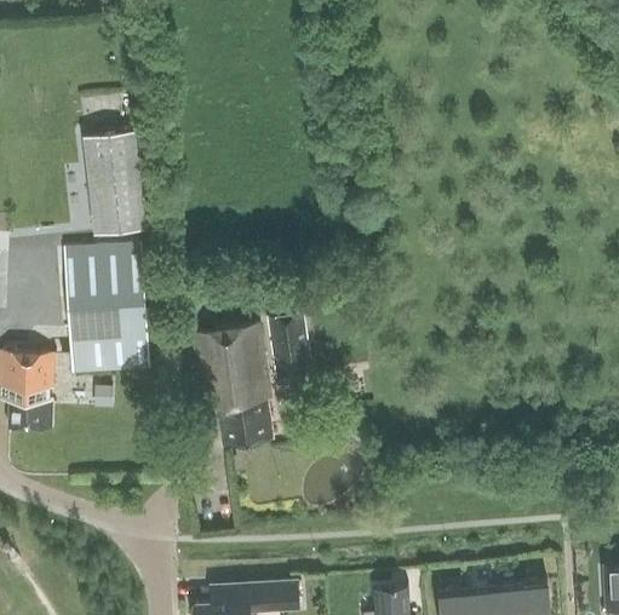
[(84,137),(95,235),(148,229),(137,131),(84,137)]
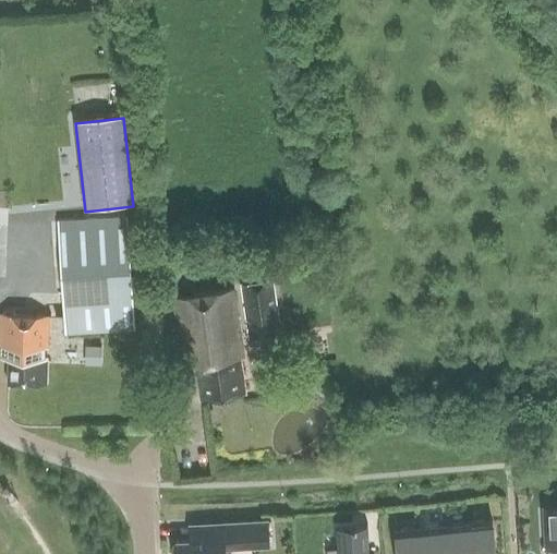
[(65,317),(67,338),(69,338),(136,333),(133,296),(128,220),(59,226),(64,301),(65,317)]
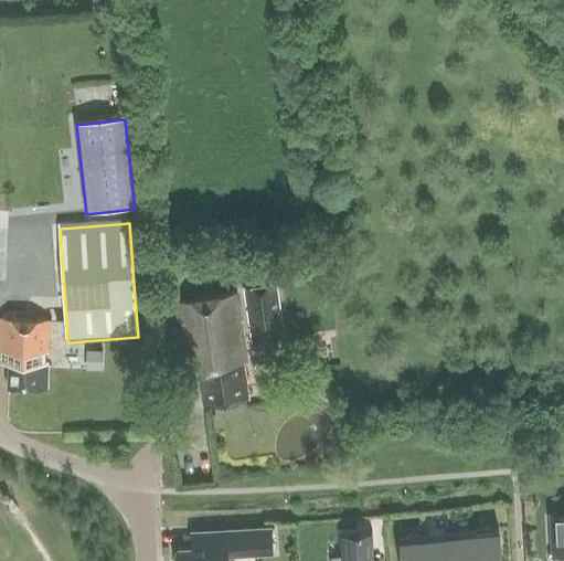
[(244,293),(253,348),(282,343),(280,331),(284,330),(277,288),(244,293)]
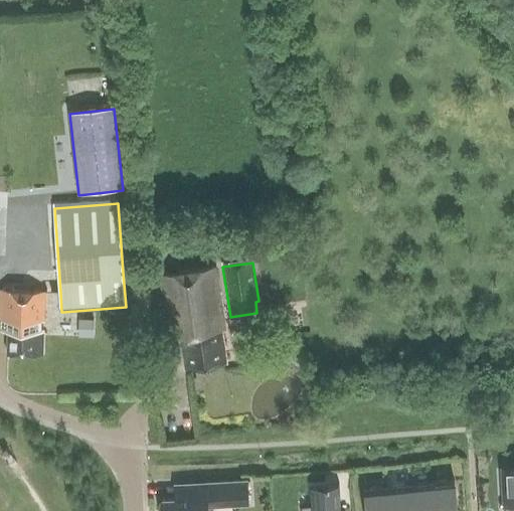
[(185,372),(227,365),(222,334),(225,334),(215,271),(161,279),(171,342),(181,340),(185,372)]
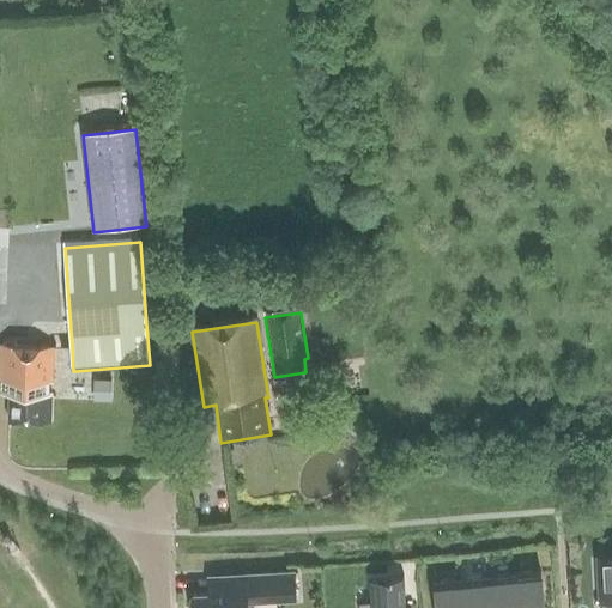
[(50,427),(53,352),(0,350),(0,352),(0,397),(10,399),(8,426),(50,427)]
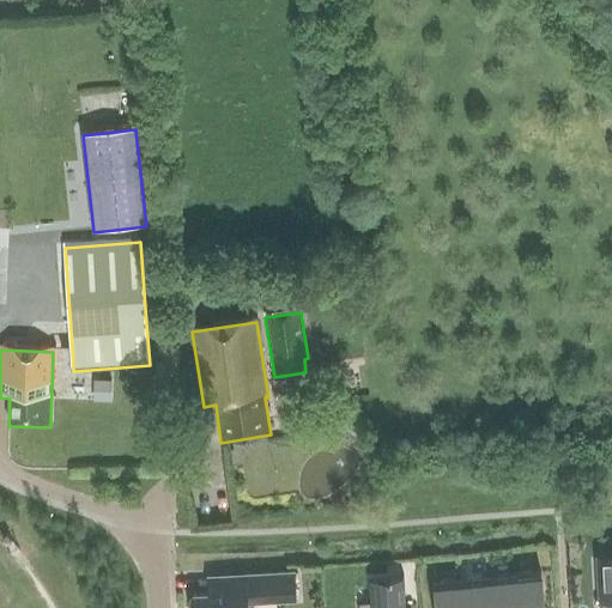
[(96,384),(96,403),(111,405),(113,384),(96,384)]
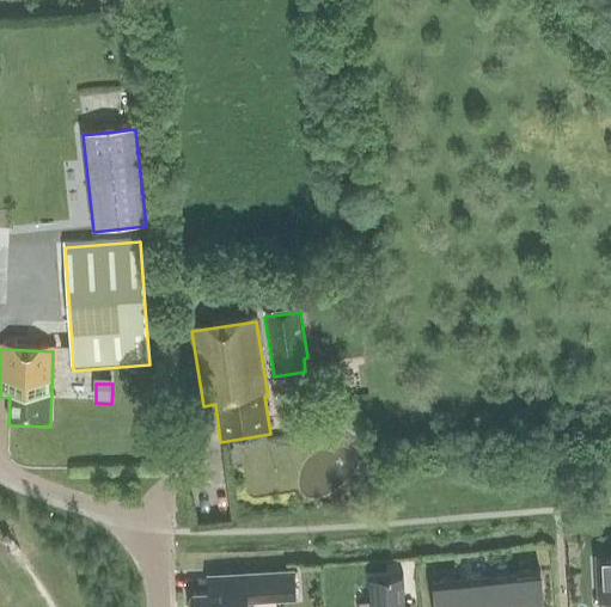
[(209,594),(196,594),(196,606),(246,606),(246,605),(295,602),(295,572),(209,575),(209,594)]
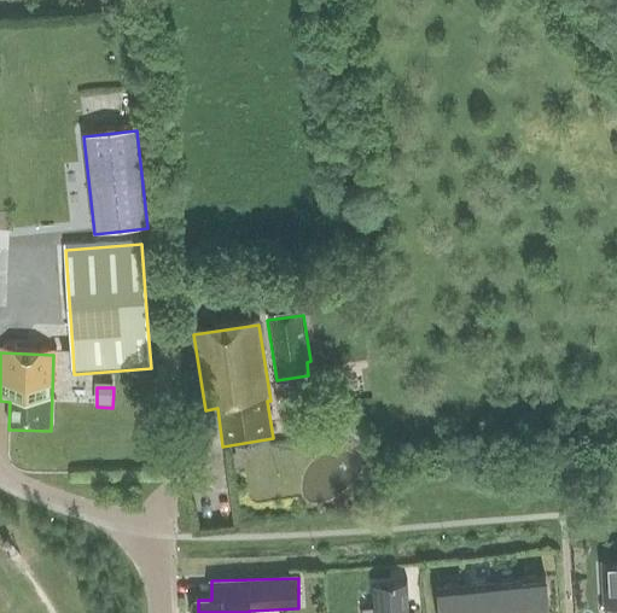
[(549,612),(546,581),(519,583),(522,612),(549,612)]
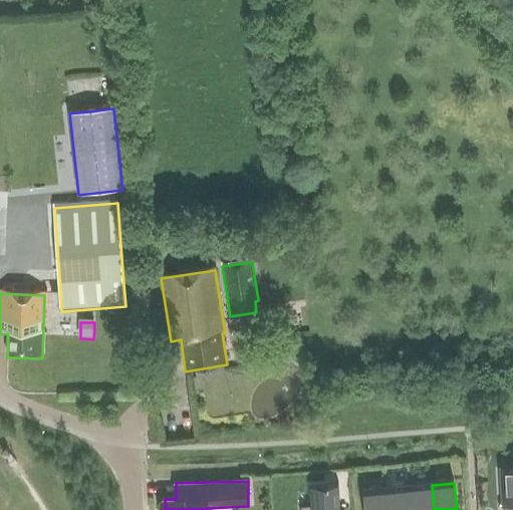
[(410,488),(412,509),(434,509),(432,485),(410,488)]
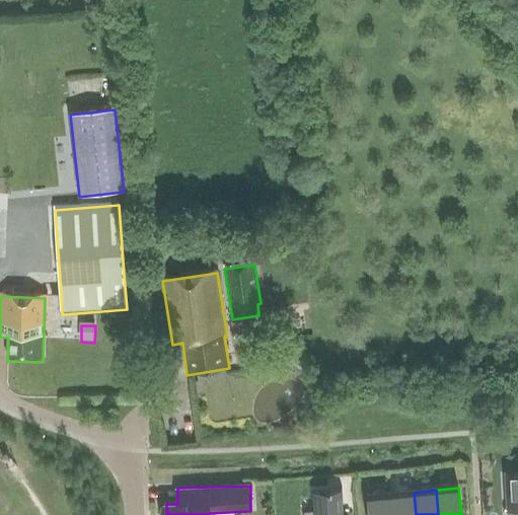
[(517,490),(508,491),(509,512),(517,511),(517,490)]
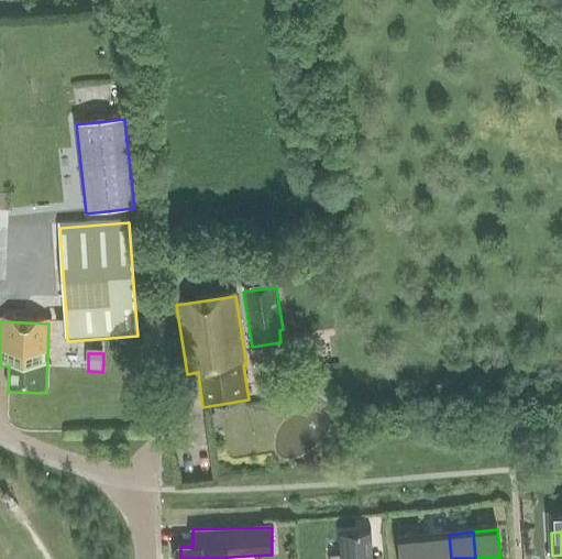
[(341,558),(330,558),(373,558),(372,535),(340,537),(341,558)]
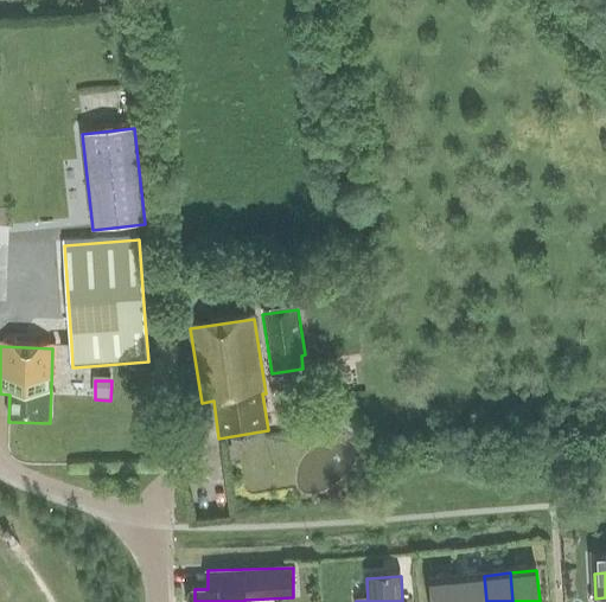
[(458,578),(460,601),(486,601),(484,576),(458,578)]
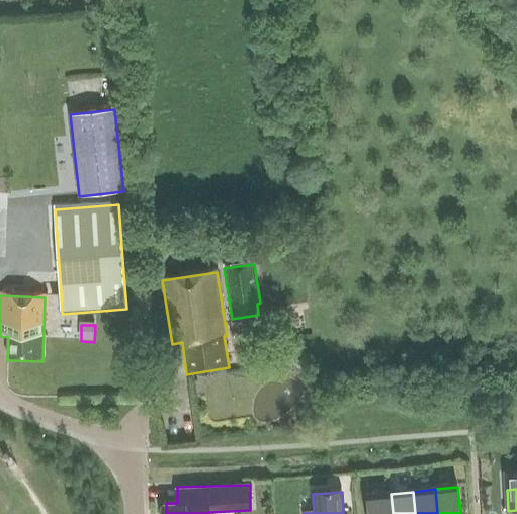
[(368,496),(369,513),(393,513),(391,494),(368,496)]
